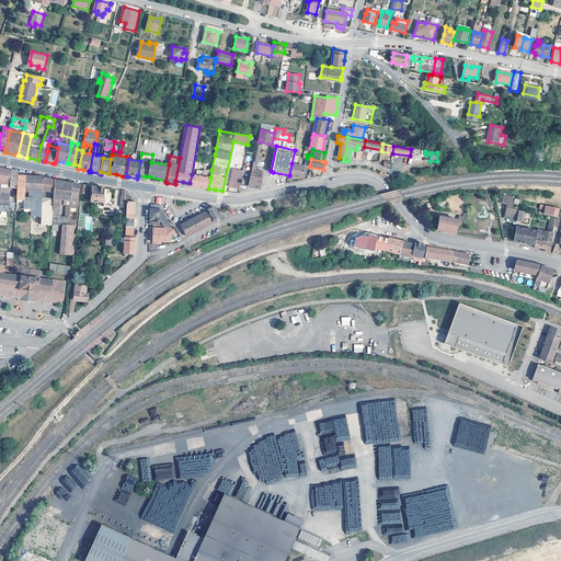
[(258,160),(254,160),(251,173),(262,175),(263,171),(255,170),(258,160)]
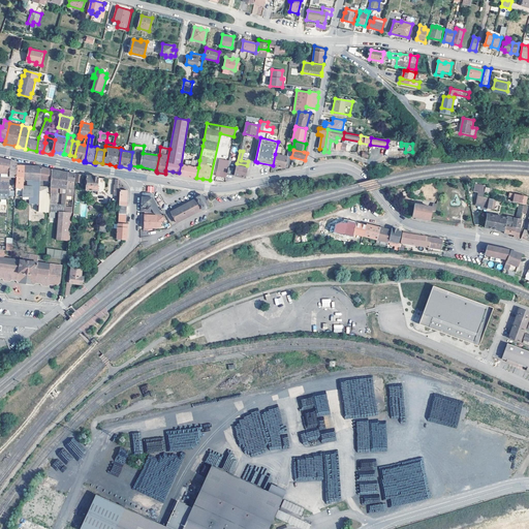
[(275,154),(273,165),(285,167),(288,156),(275,154)]
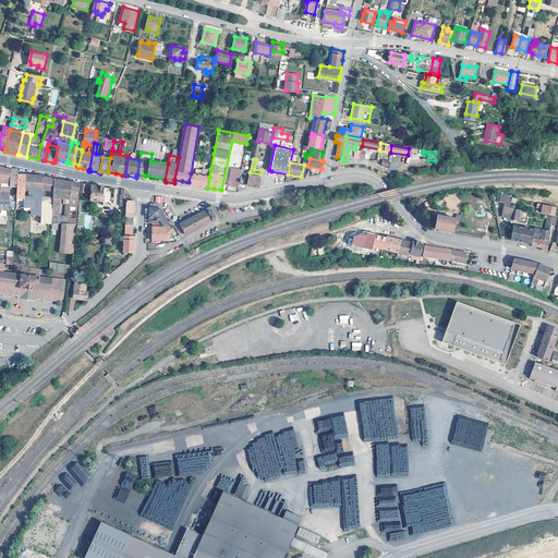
[(0,186),(0,208),(9,209),(10,189),(10,186),(11,169),(9,169),(0,166),(0,182),(0,186)]
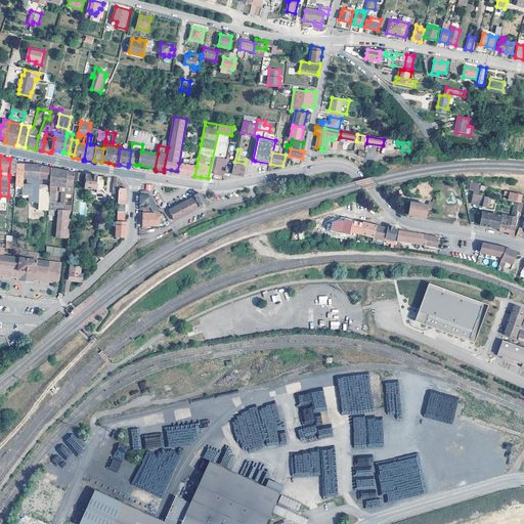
[(224,175),(225,171),(226,165),(227,158),(218,157),(214,173),(224,175)]
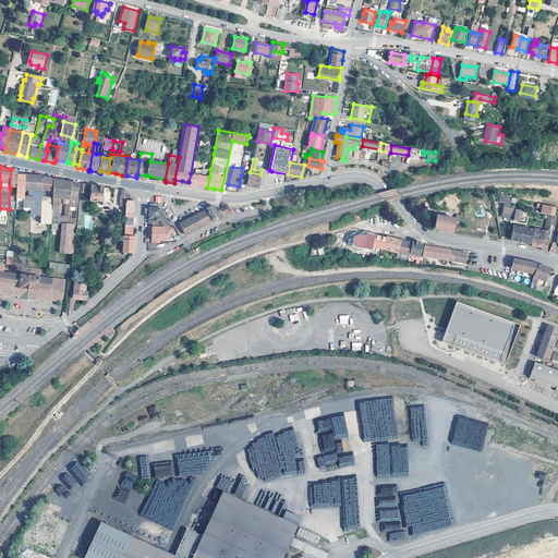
[(196,174),(195,185),(196,186),(207,187),(209,177),(206,177),(207,169),(203,169),(202,176),(196,174)]
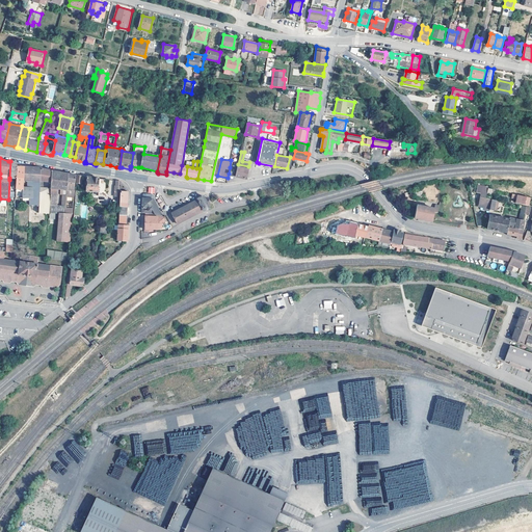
[(249,167),(238,164),(237,168),(236,176),(245,178),(247,179),(249,167)]
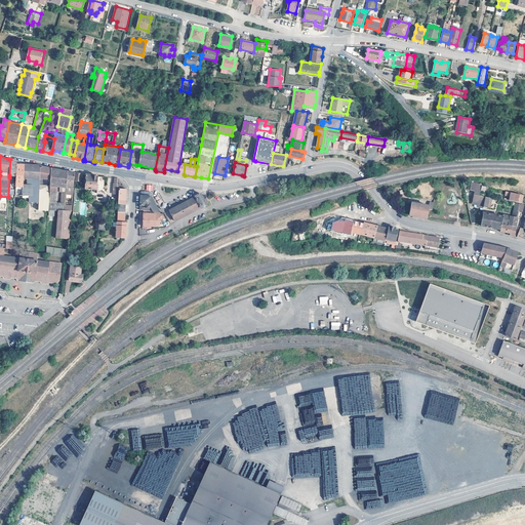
[(24,186),(24,184),(24,177),(25,164),(18,164),(16,164),(15,175),(15,186),(21,186),(24,186)]
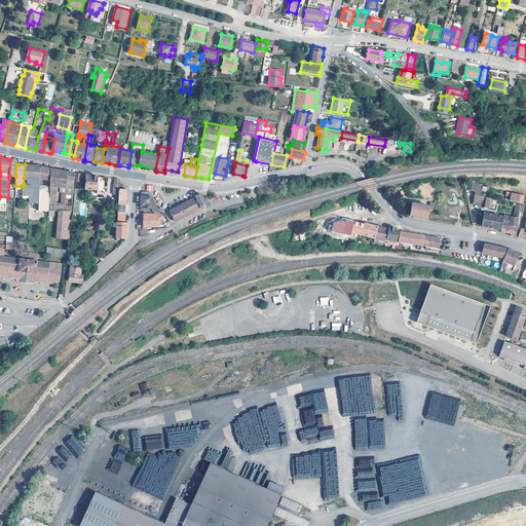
[(25,164),(24,178),(29,178),(29,184),(24,184),(24,186),(23,195),(29,195),(29,199),(29,202),(39,202),(39,185),(40,165),(35,164),(27,164),(25,164)]
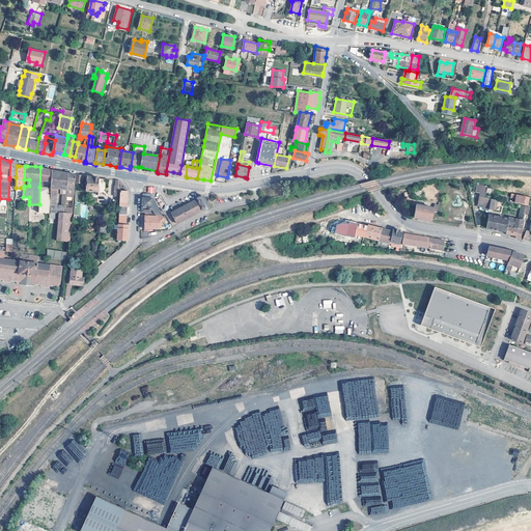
[(39,187),(43,187),(43,180),(51,182),(52,170),(50,169),(40,167),(39,187)]
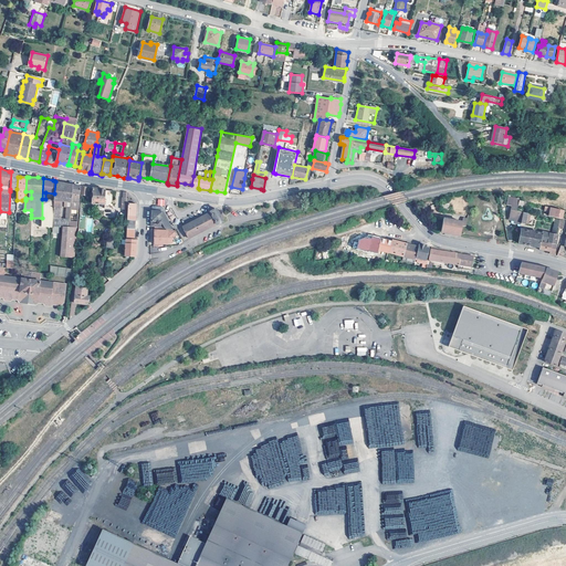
[(55,181),(54,194),(54,199),(54,200),(62,201),(64,201),(71,201),(72,192),(73,185),(69,184),(55,181)]
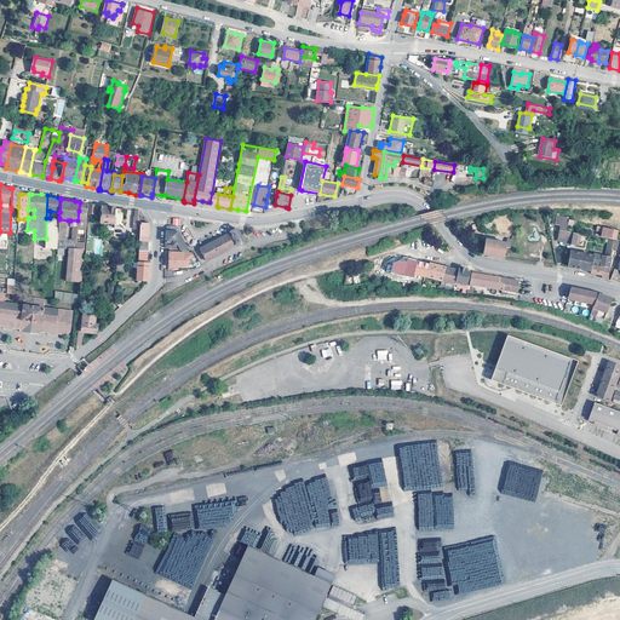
[(115,207),(102,206),(101,223),(114,223),(115,207)]
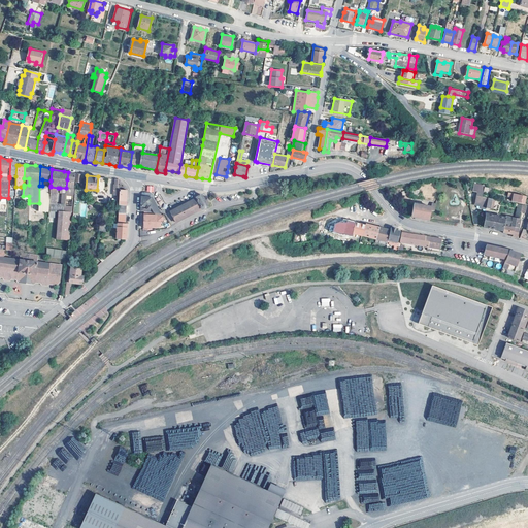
[(74,180),(67,179),(66,188),(70,189),(69,200),(65,199),(65,204),(64,211),(72,211),(74,180)]
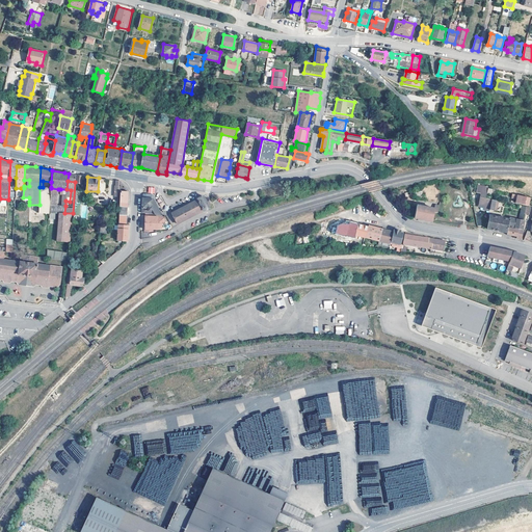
[(484,208),(490,209),(491,200),(486,198),(487,188),(478,186),(477,193),(482,194),(479,207),(484,208)]
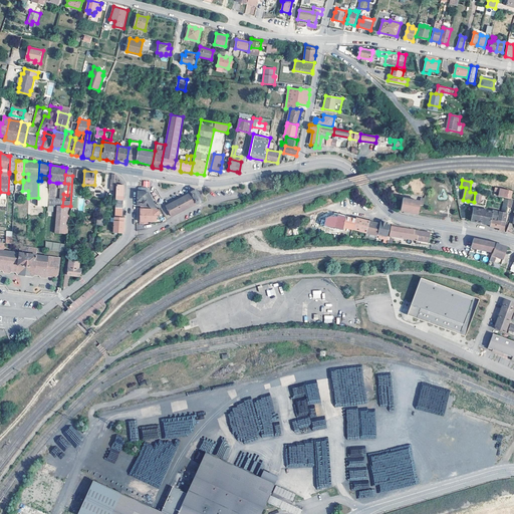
[(38,181),(38,198),(37,206),(48,207),(48,198),(49,182),(49,181),(41,181),(38,181)]
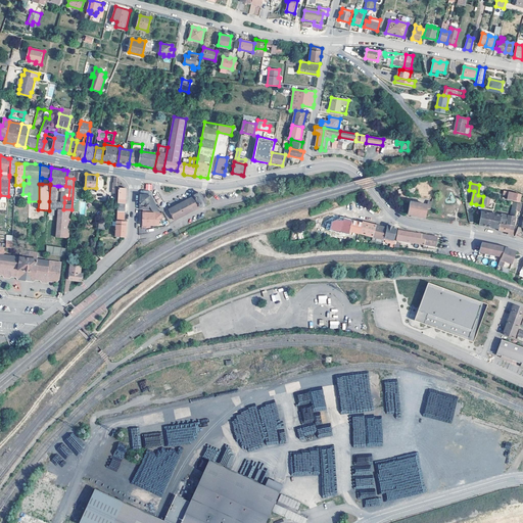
[(140,208),(143,209),(159,211),(151,195),(151,192),(150,191),(146,191),(142,191),(140,192),(140,208)]
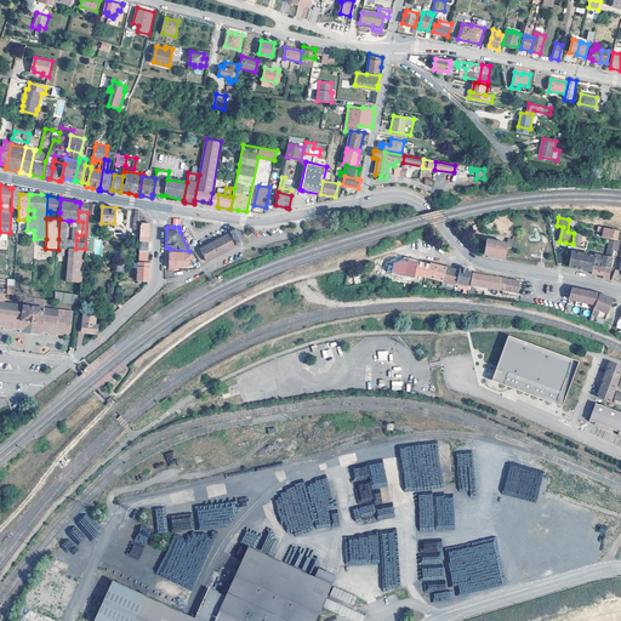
[(231,233),(238,248),(246,244),(244,239),(248,238),(243,231),(240,232),(238,228),(231,233)]
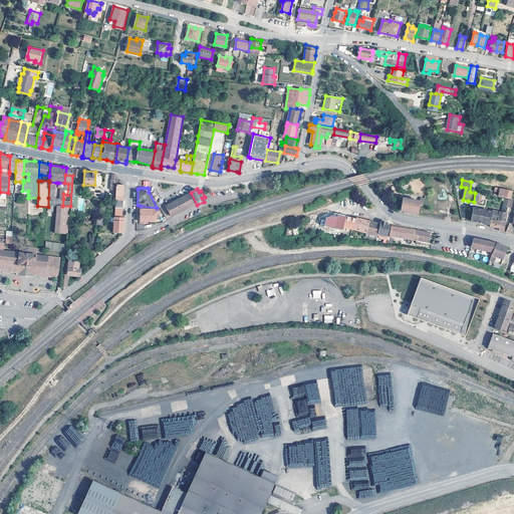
[(512,191),(500,189),(499,196),(511,199),(512,191)]
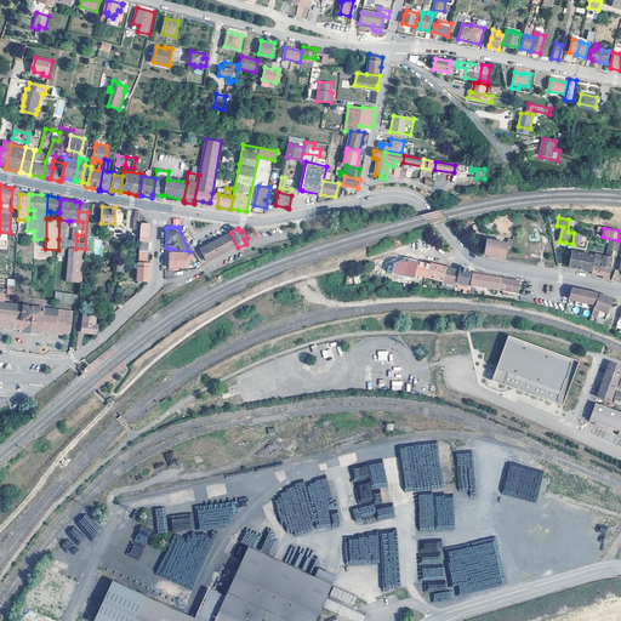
[(238,248),(231,233),(200,249),(208,262),(238,248)]
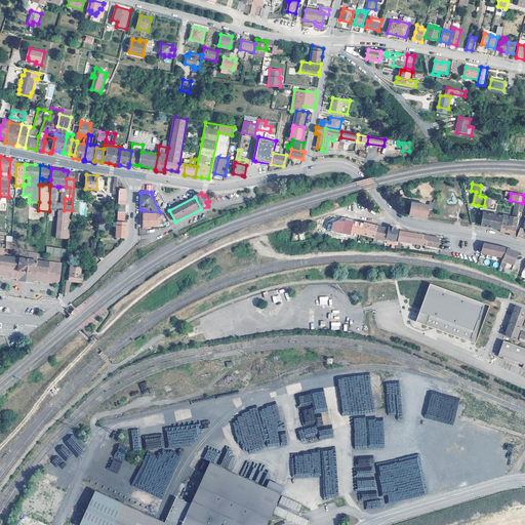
[(492,199),(485,197),(484,206),(483,207),(488,208),(489,200),(492,200),(492,199)]
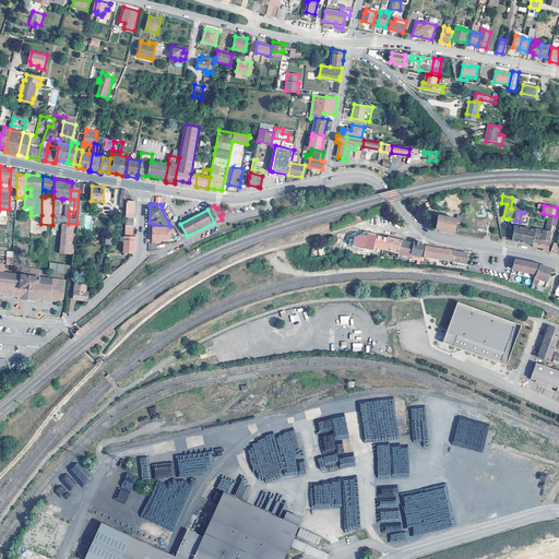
[(78,227),(91,228),(92,215),(79,214),(78,227)]
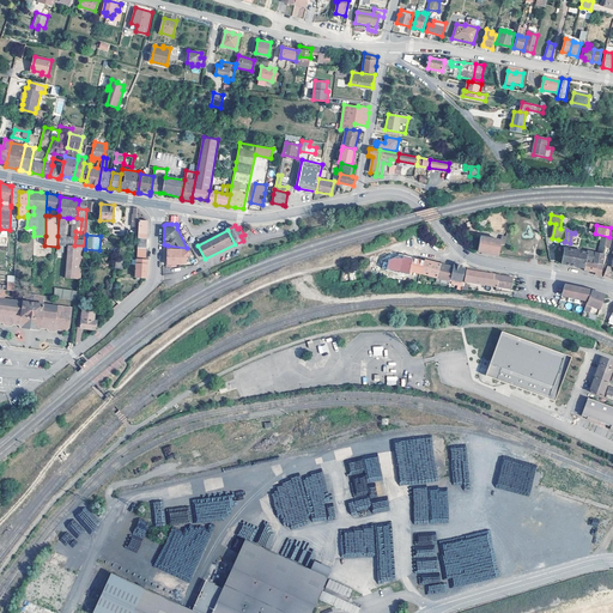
[(507,237),(502,237),(501,241),(480,237),(478,252),(486,253),(498,255),(501,244),(504,246),(507,237)]
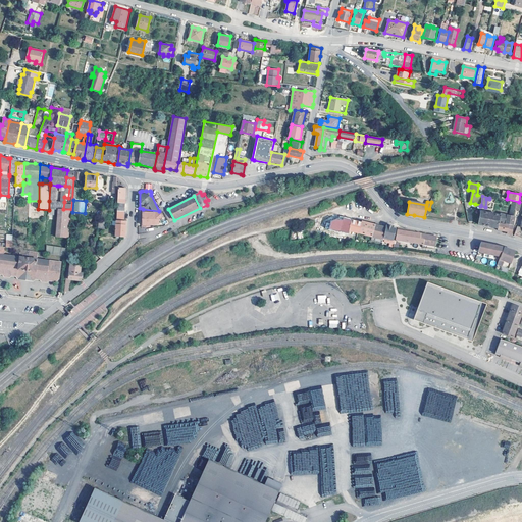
[(68,237),(71,209),(63,209),(58,208),(56,236),(68,237)]
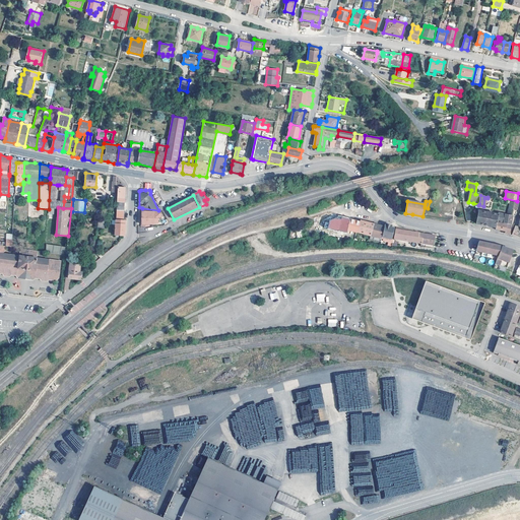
[(158,210),(142,208),(141,225),(146,225),(148,225),(149,223),(152,223),(156,223),(157,217),(160,218),(161,211),(158,210)]
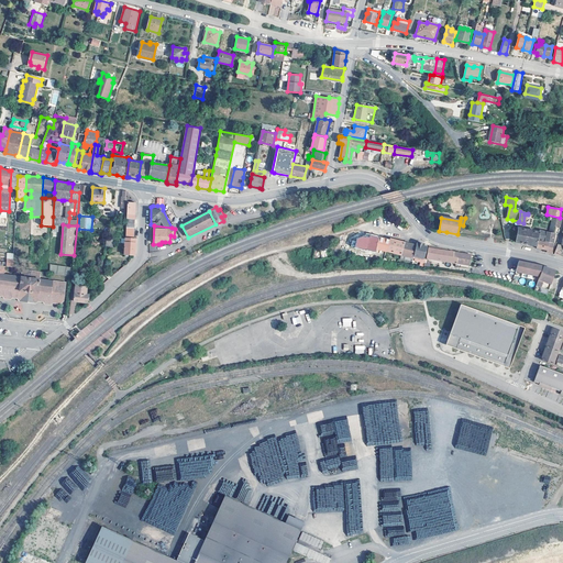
[(537,246),(538,242),(538,241),(544,242),(547,232),(539,231),(539,232),(519,229),(516,242),(525,244),(537,246)]
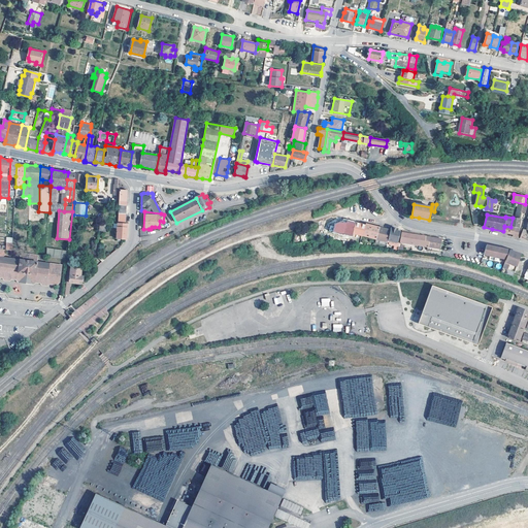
[(519,219),(515,218),(513,218),(510,227),(515,228),(519,228),(521,219),(519,219)]
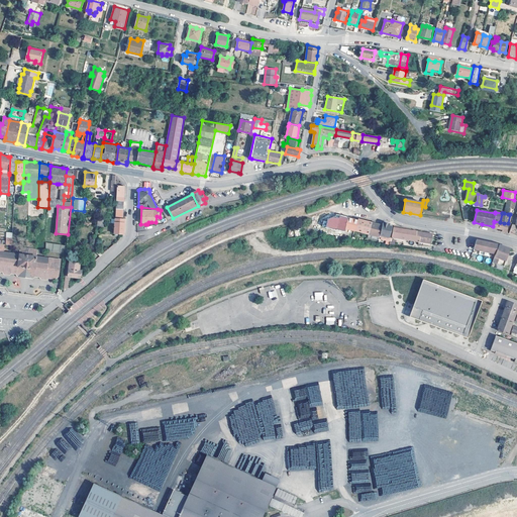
[(124,218),(115,218),(114,233),(124,234),(124,218)]
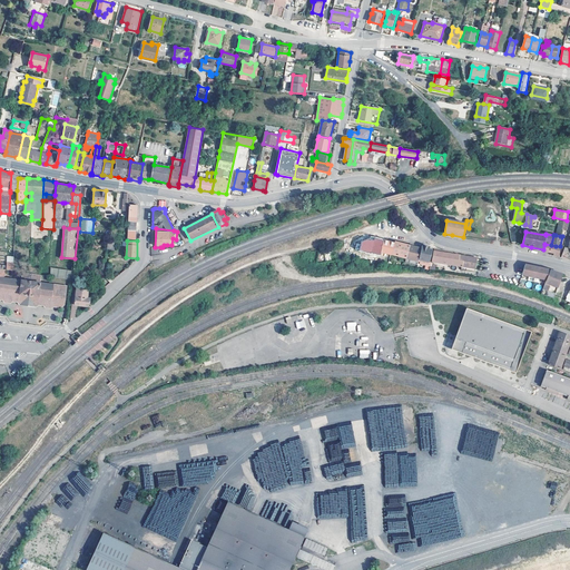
[(385,253),(392,254),(394,244),(384,241),(381,255),(385,256),(385,253)]
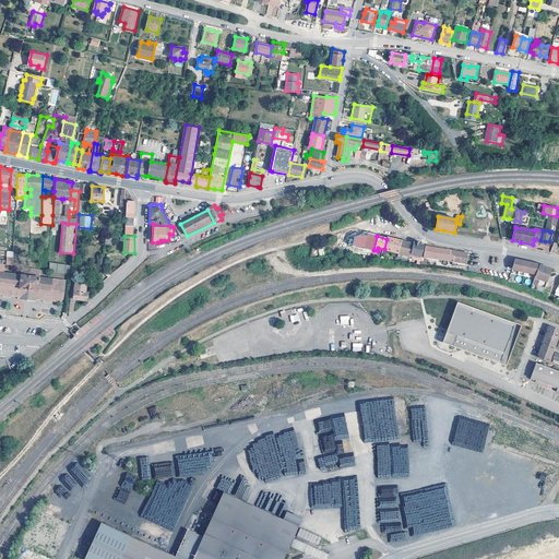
[(384,249),(399,253),(402,241),(393,238),(388,237),(387,239),(384,249)]
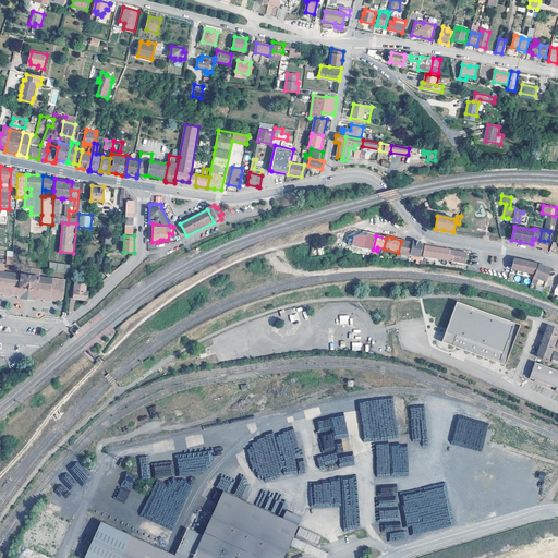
[(548,241),(544,241),(533,240),(532,244),(532,246),(538,247),(542,249),(543,244),(545,245),(544,251),(548,252),(552,242),(548,241)]
